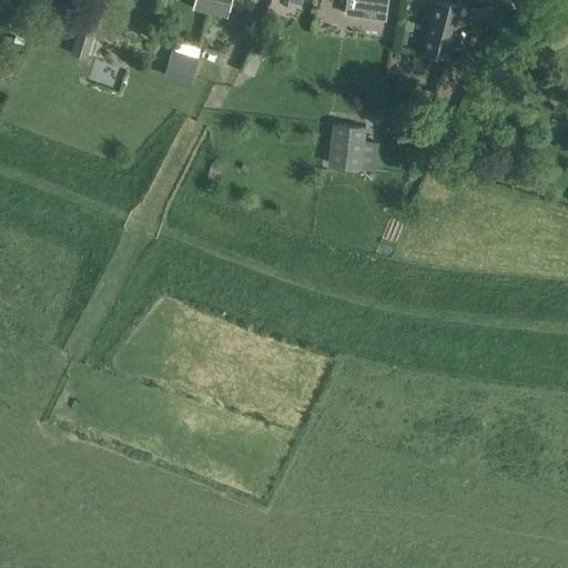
[(210,12),(212,0),(194,0),(192,9),(210,12)]
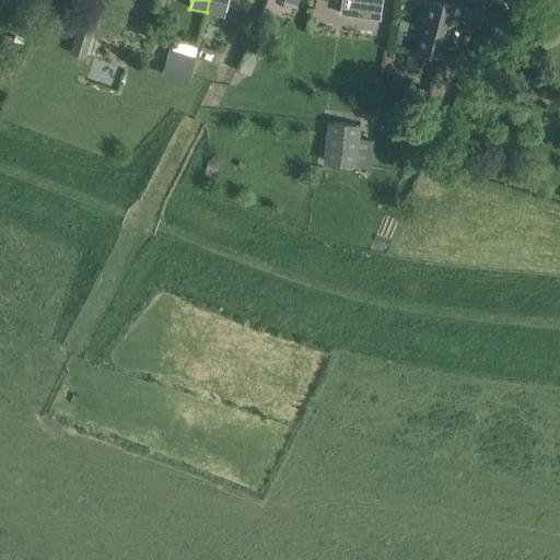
[(226,0),(209,0),(207,12),(223,16),(226,0)]
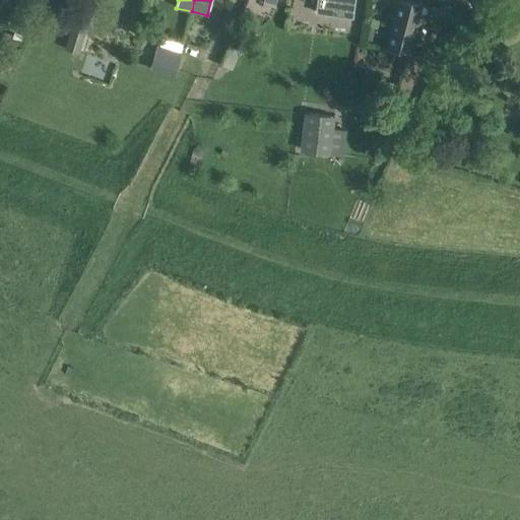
[(325,0),(324,13),(353,17),(354,7),(339,5),(339,0),(325,0)]
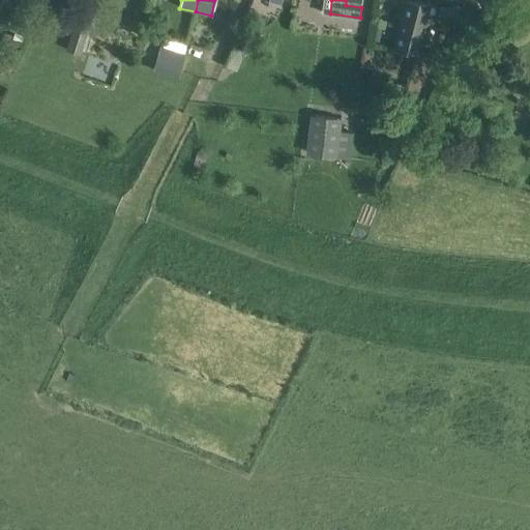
[(432,1),(423,0),(404,0),(392,48),(418,51),(432,1)]
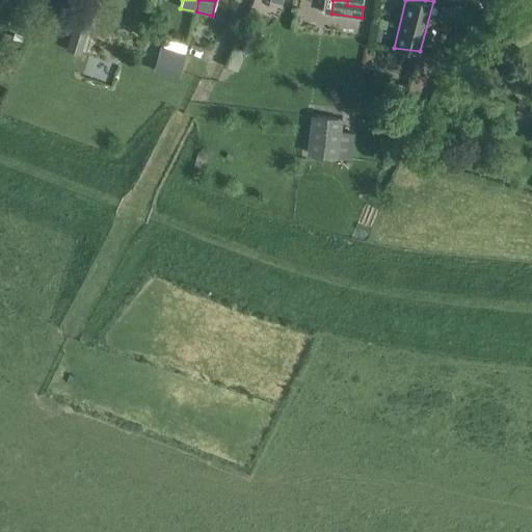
[(440,6),(437,20),(461,23),(462,9),(440,6)]
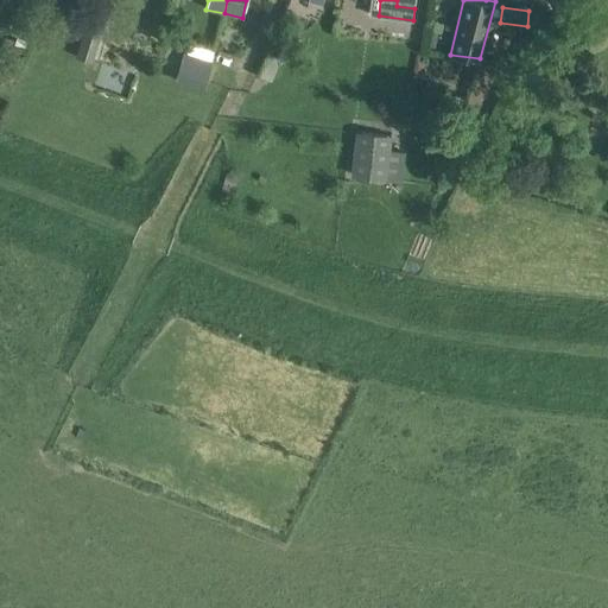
[(282,10),(273,27),(291,36),(299,18),(282,10)]
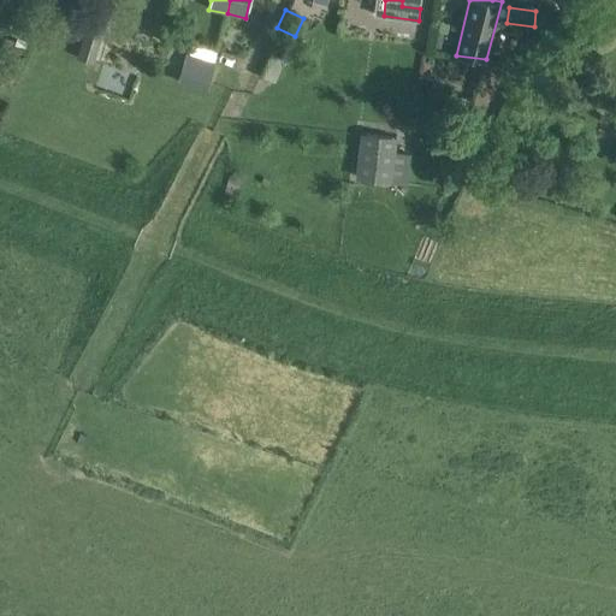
[(107,21),(89,15),(77,58),(94,63),(107,21)]
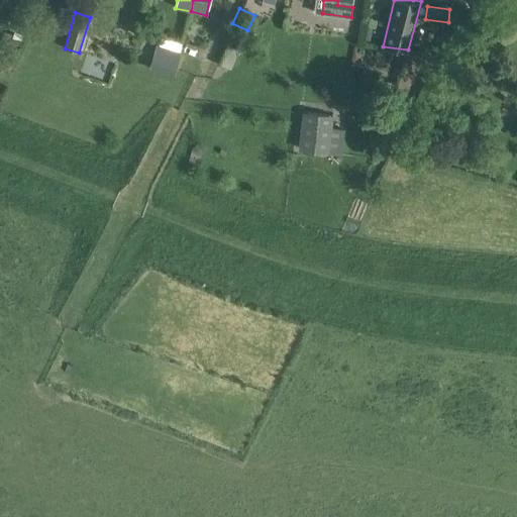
[(369,39),(372,28),(364,26),(360,37),(369,39)]
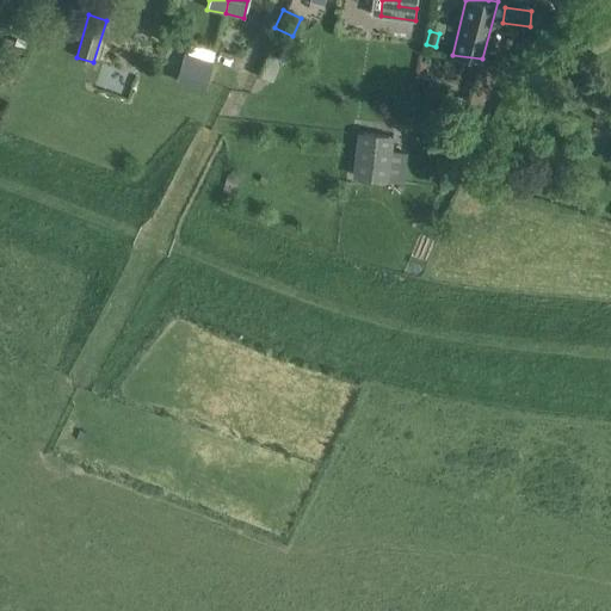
[(207,85),(208,80),(214,62),(185,51),(178,71),(177,74),(207,85)]
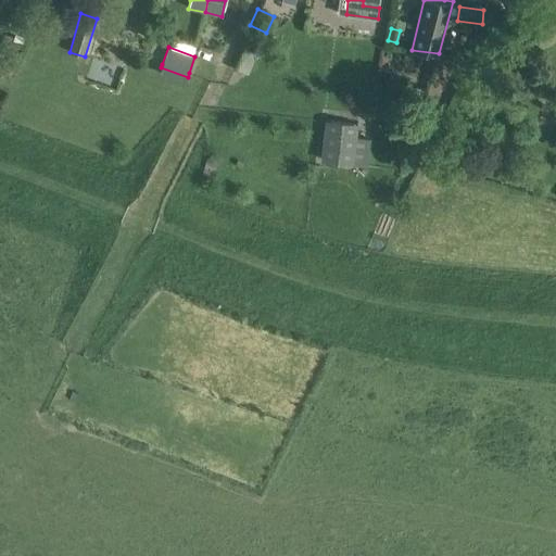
[(361,133),(321,128),(318,153),(343,156),(342,166),(368,168),(371,139),(361,138),(361,133)]
